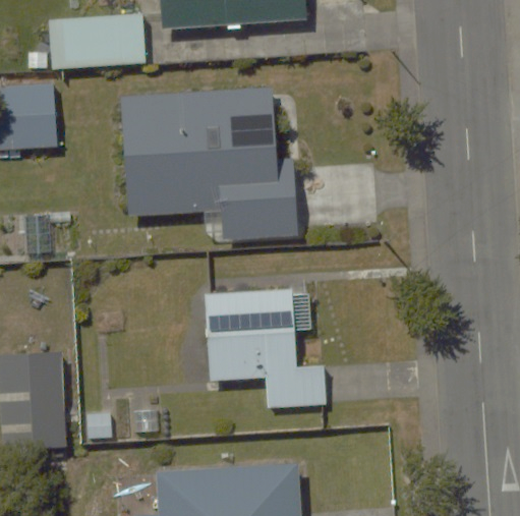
[(94,0),(95,13),(49,15),(51,68),(149,65),(147,11),(146,0),(94,0)]
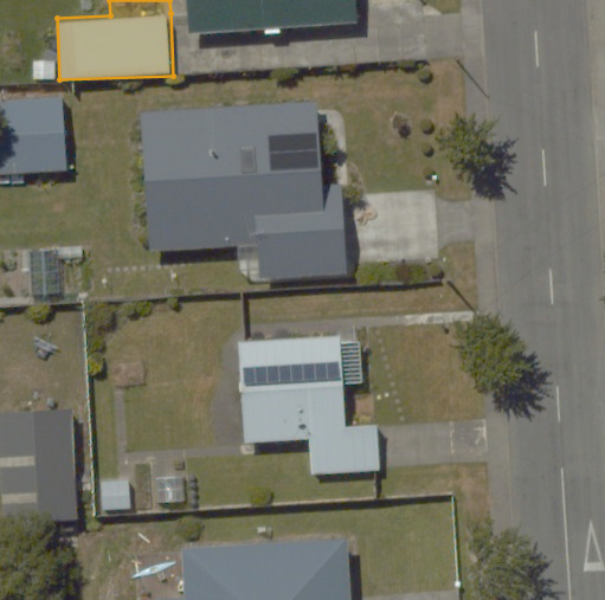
[(185,0),(188,38),(359,28),(356,0),(185,0)]
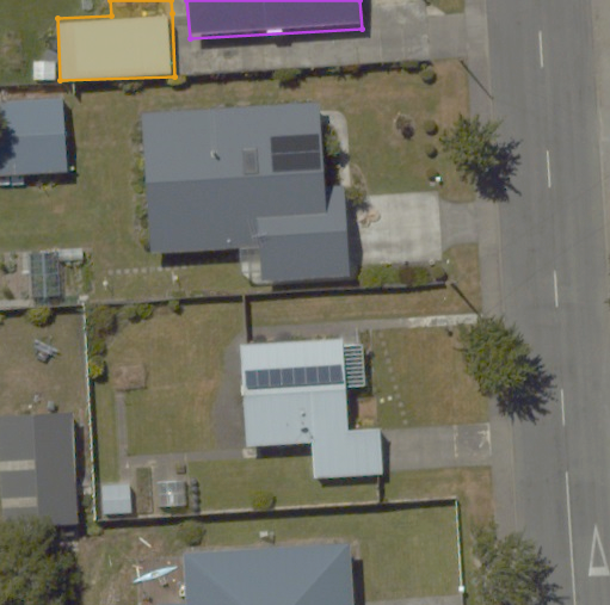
[(0,172),(72,170),(69,93),(0,96),(0,172)]
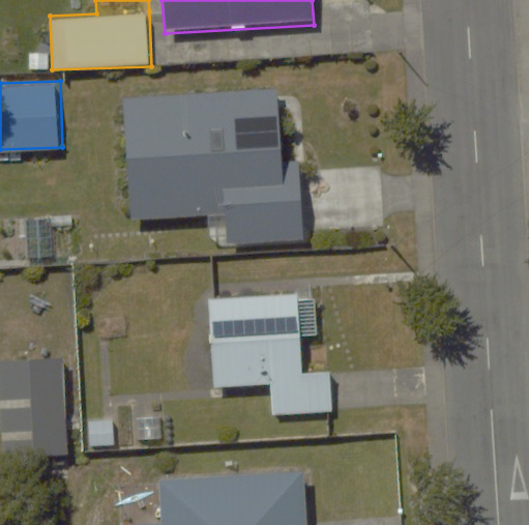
[(300,163),(277,163),(275,94),(124,99),(128,220),(228,217),(228,240),(303,237),(300,163)]
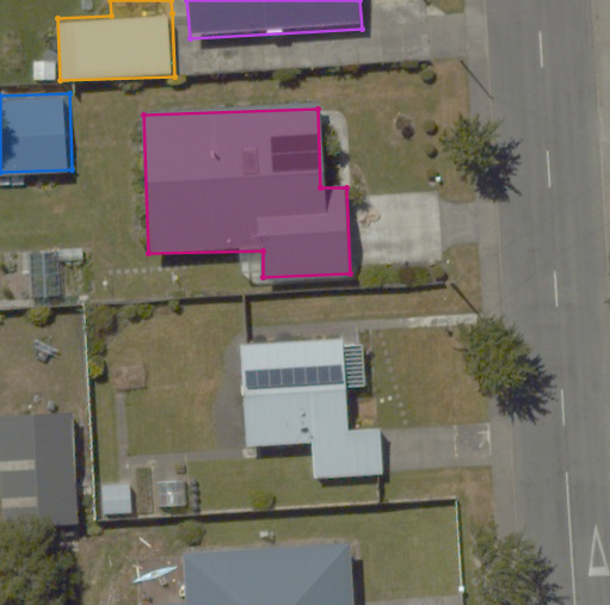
[(362,338),(238,340),(245,442),(312,439),(313,479),(394,476),(393,426),(343,427),(342,386),(363,384),(362,338)]
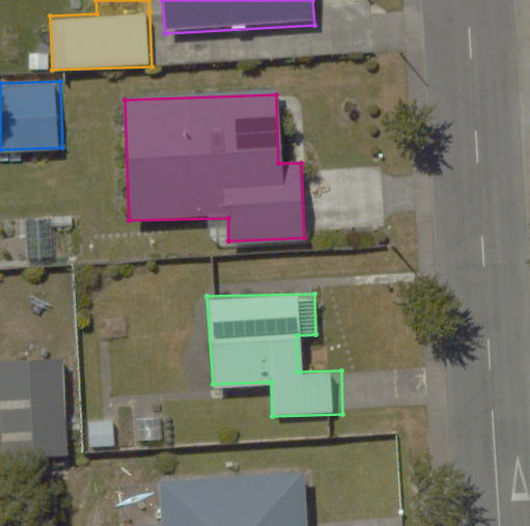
[(32,359),(0,360),(0,411),(1,444),(35,442),(32,359)]
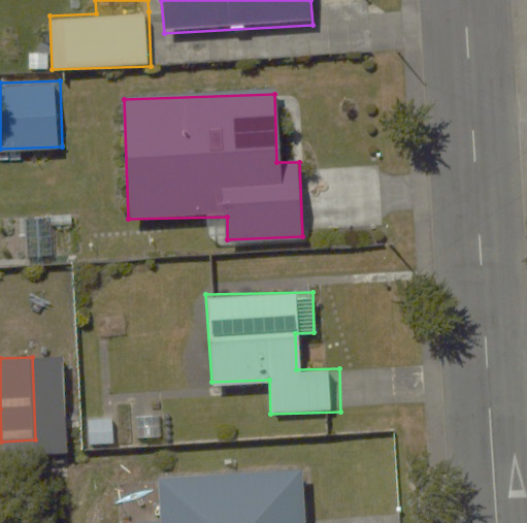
[(309,522),(308,466),(159,471),(160,522),(309,522)]
